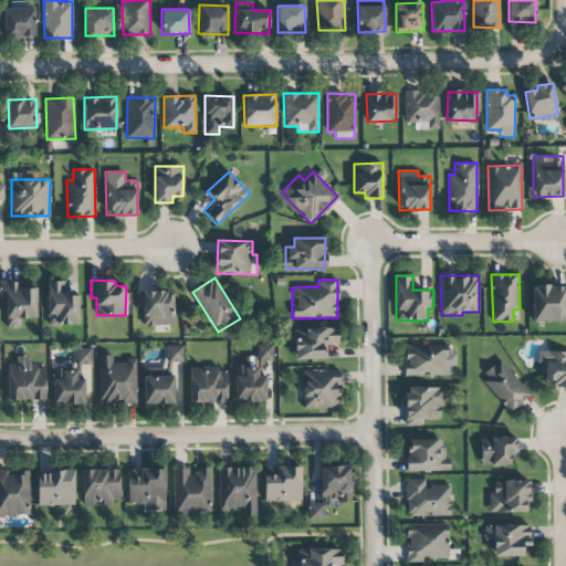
[(19,282),(0,281),(0,299),(6,299),(6,327),(20,327),(20,318),(37,318),(37,289),(19,289),(19,282)]
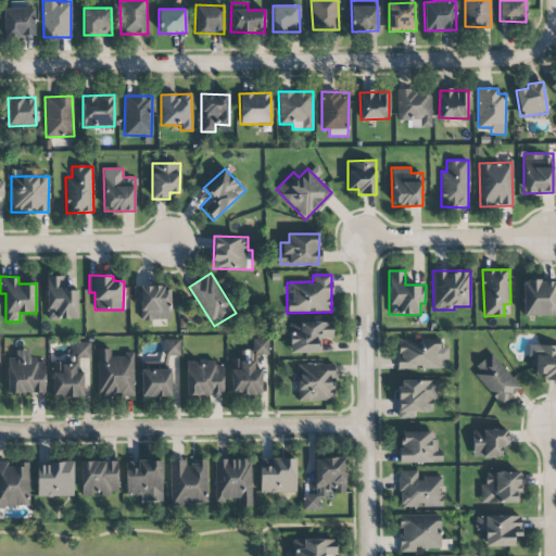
[(47,320),(78,319),(77,289),(63,289),(63,276),(46,277),(47,320)]
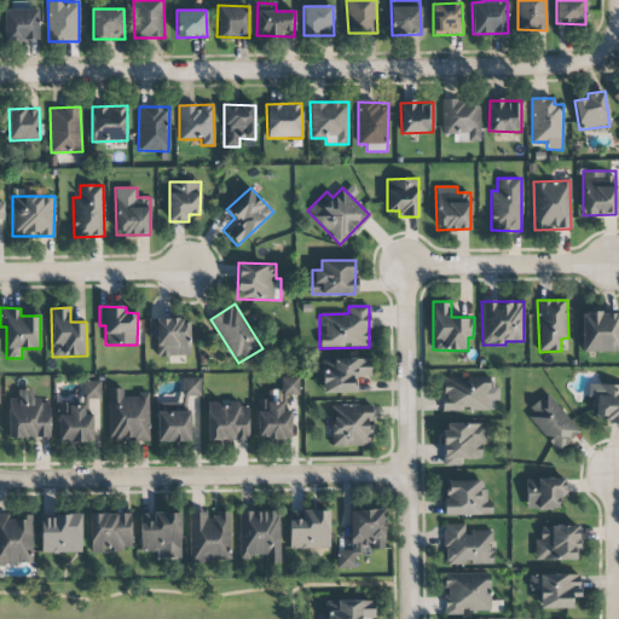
[(618,312),(582,313),(583,352),(618,352),(618,312)]
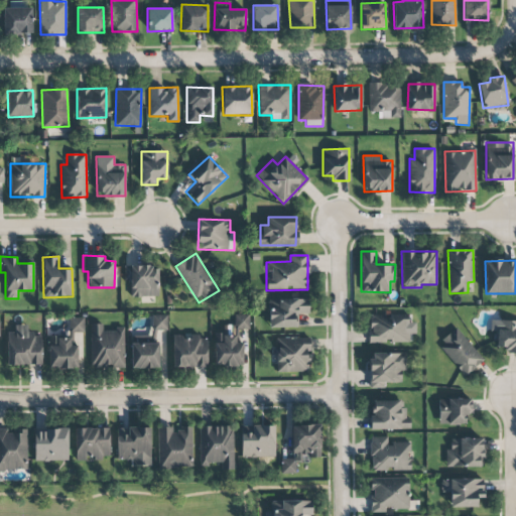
[(157,266),(125,267),(125,281),(130,281),(131,297),(158,297),(157,266)]
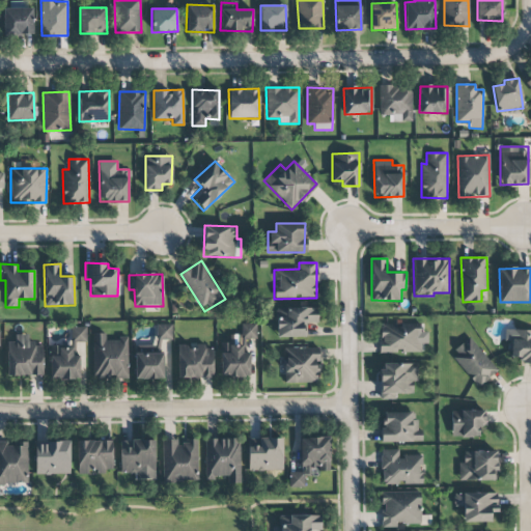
[(277,337),(308,337),(308,323),(317,323),(317,307),(276,308),(277,337)]
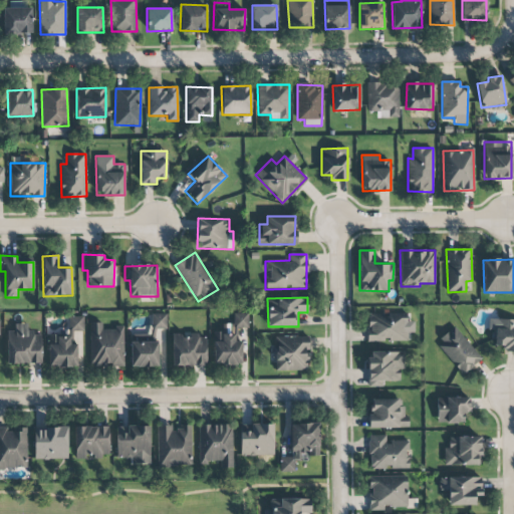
[(213,332),(213,364),(242,363),(241,340),(236,340),(236,327),(248,327),(248,313),(233,313),(234,324),(224,325),(224,332),(213,332)]
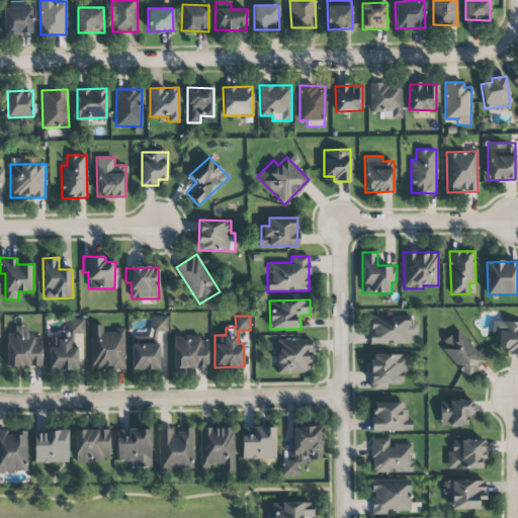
[(370,344),(411,343),(411,336),(418,336),(418,324),(410,324),(410,316),(369,317),(370,344)]
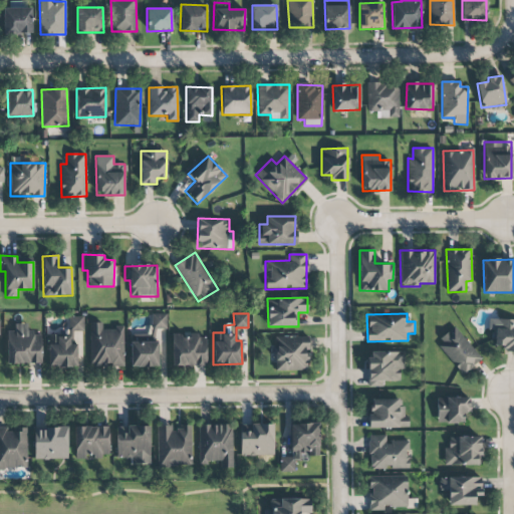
[(152,330),(167,330),(166,314),(152,314),(152,330)]
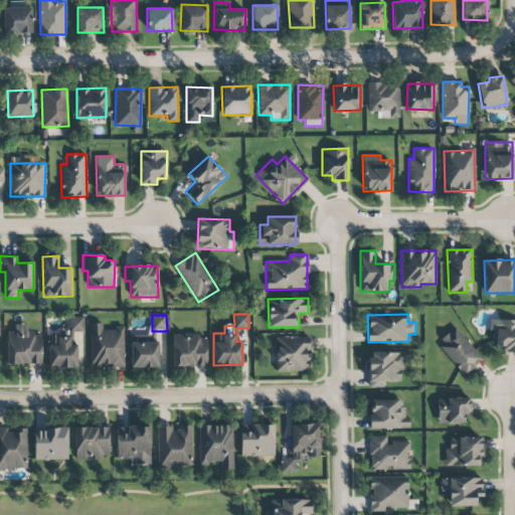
[(83,317),(70,317),(70,331),(83,331),(83,317)]
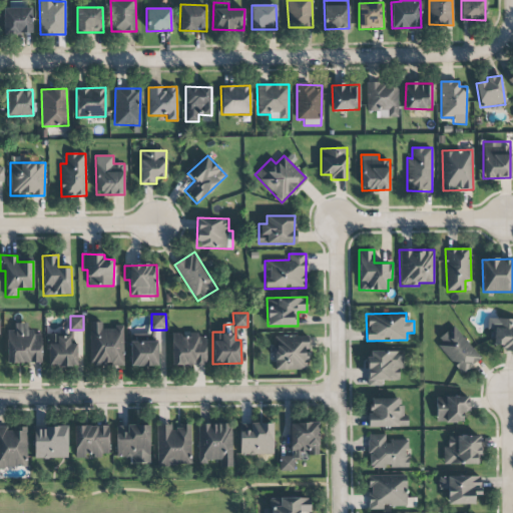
[(501,351),(512,351),(512,319),(494,319),(493,345),(501,345),(501,351)]
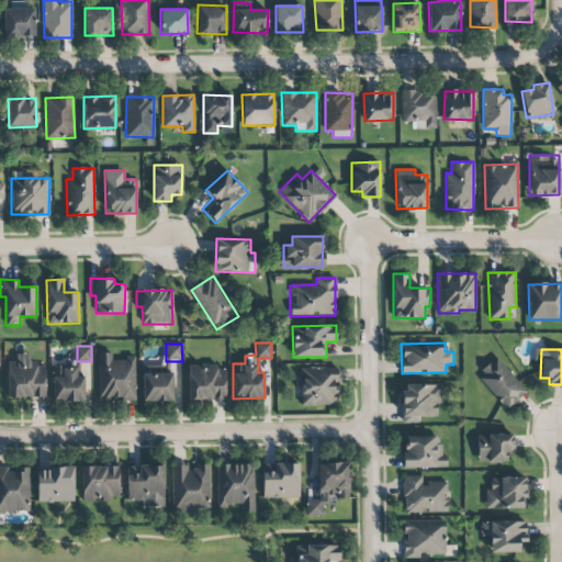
[(135,358),(113,359),(112,352),(97,353),(97,401),(135,401),(135,358)]
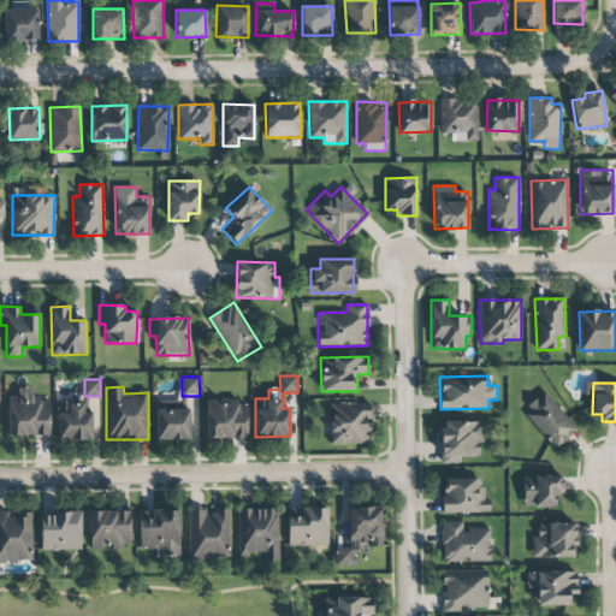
[(49,436),(49,398),(34,398),(34,389),(17,389),(17,397),(7,397),(9,436),(49,436)]
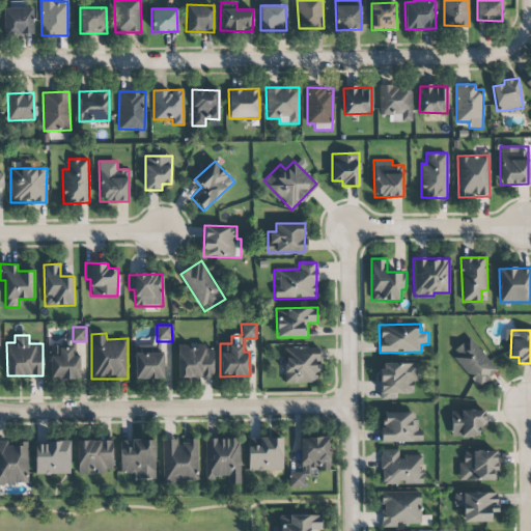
[(479,387),(499,368),(470,337),(449,356),(479,387)]
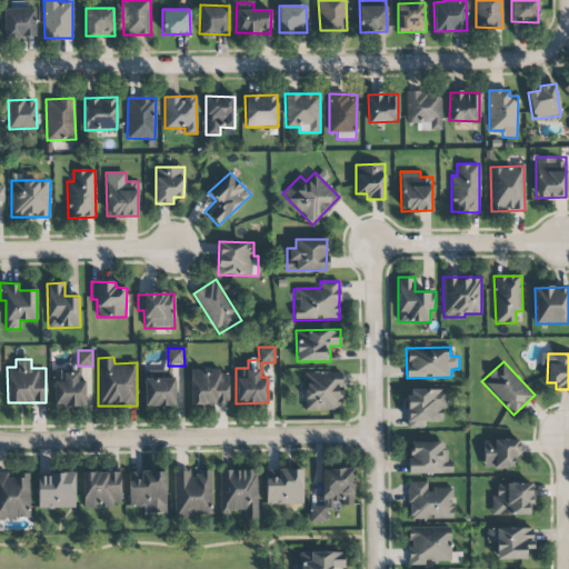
[(229,403),(227,369),(189,371),(190,406),(229,403)]
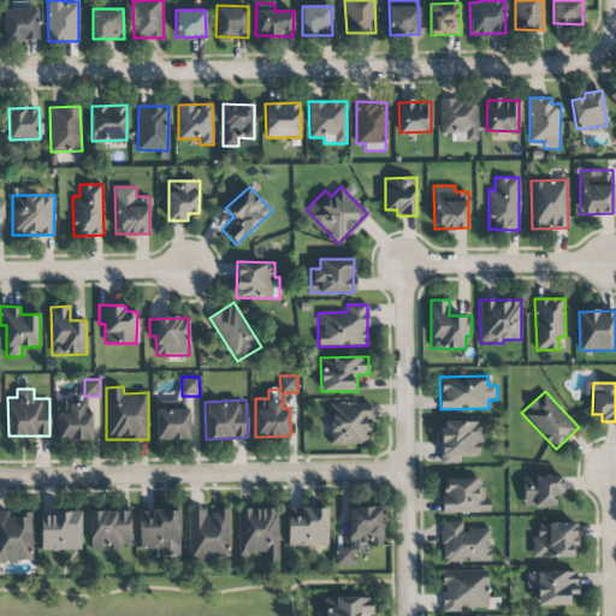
[(84,402),(58,401),(57,439),(92,440),(93,413),(83,412),(84,402)]
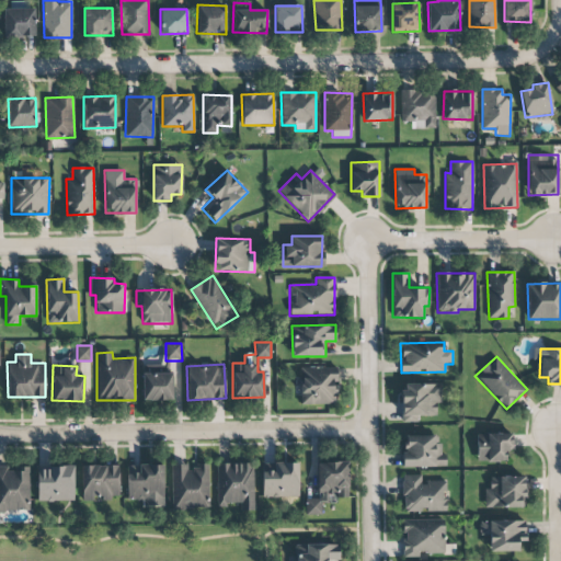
[(142,401),(172,400),(172,365),(142,366),(142,401)]
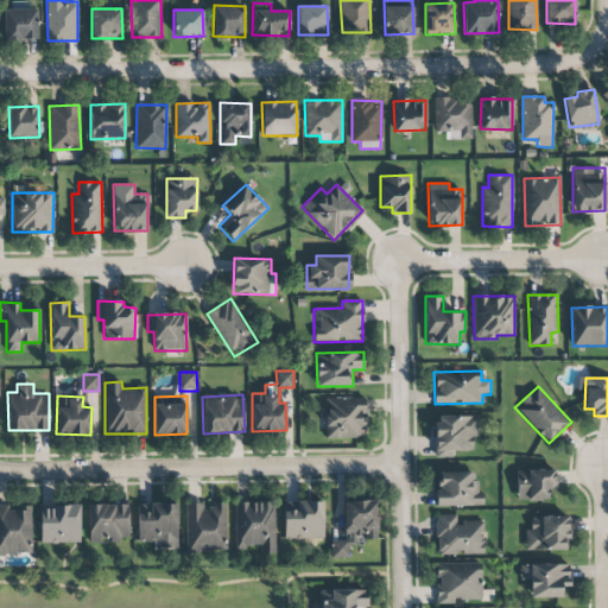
[(365,438),(365,398),(325,398),(325,438),(365,438)]
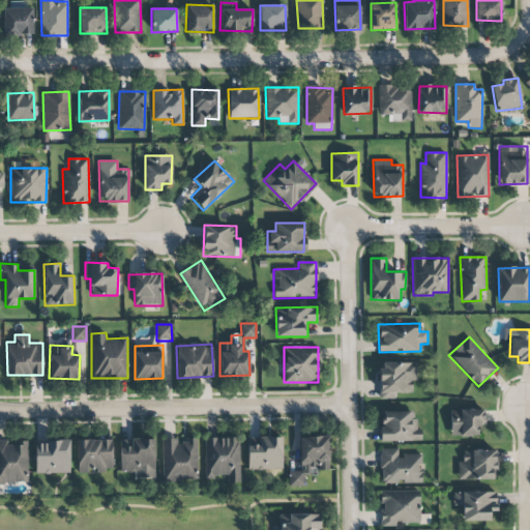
[(379,363),(380,399),(395,399),(395,393),(412,392),(412,381),(417,381),(417,362),(379,363)]
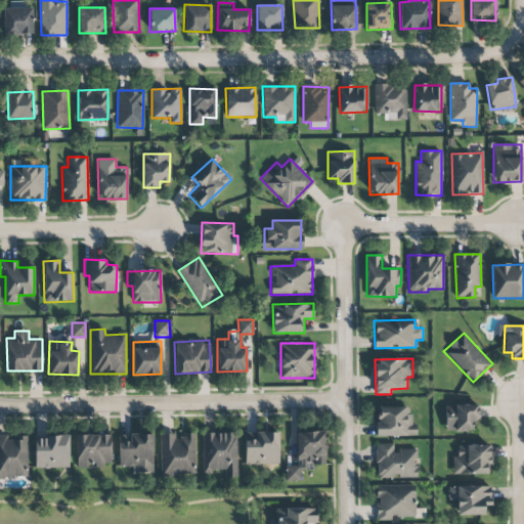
[(445,405),(446,432),(472,431),(472,420),(479,420),(478,404),(445,405)]
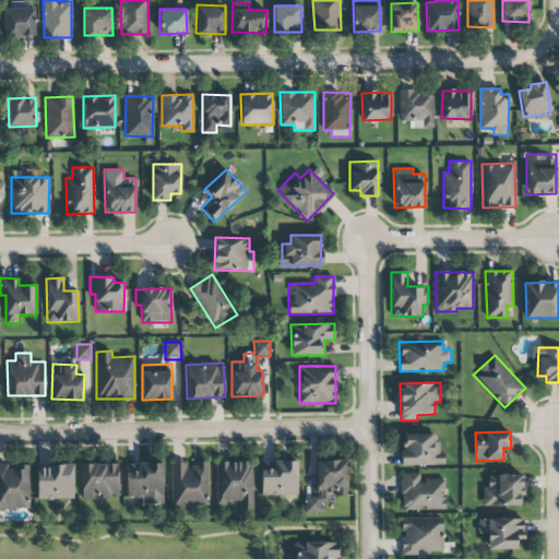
[(402,435),(402,465),(444,465),(444,452),(439,452),(439,442),(433,442),(432,433),(402,435)]
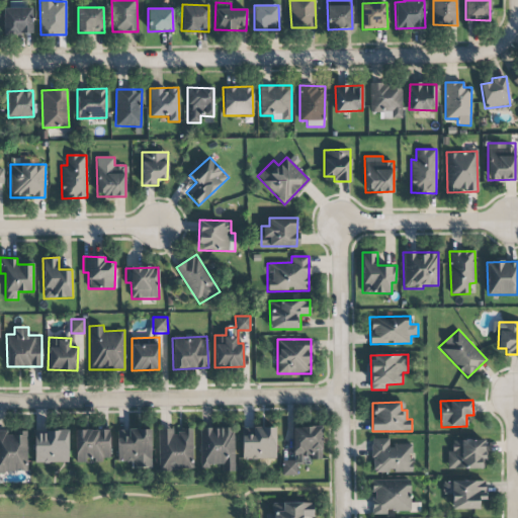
[(321,426),(292,427),(293,460),(282,460),(282,476),(297,475),(296,461),(322,460),(321,426)]
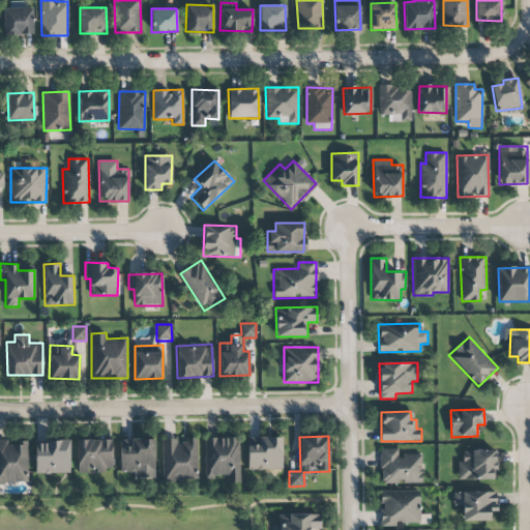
[(282,437),(247,437),(247,469),(282,470),(282,437)]
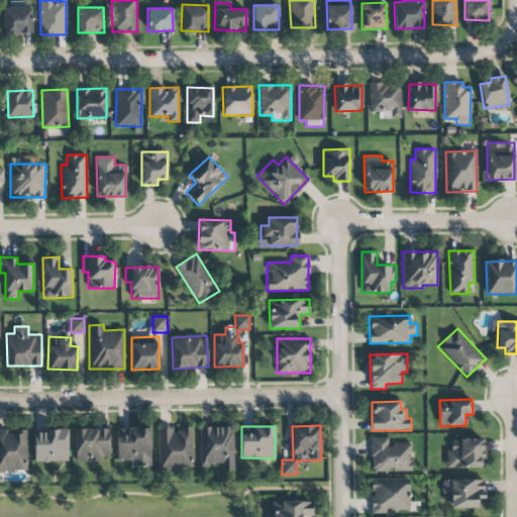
[(234,471),(233,427),(199,427),(200,468),(208,468),(208,464),(221,463),(221,471),(234,471)]
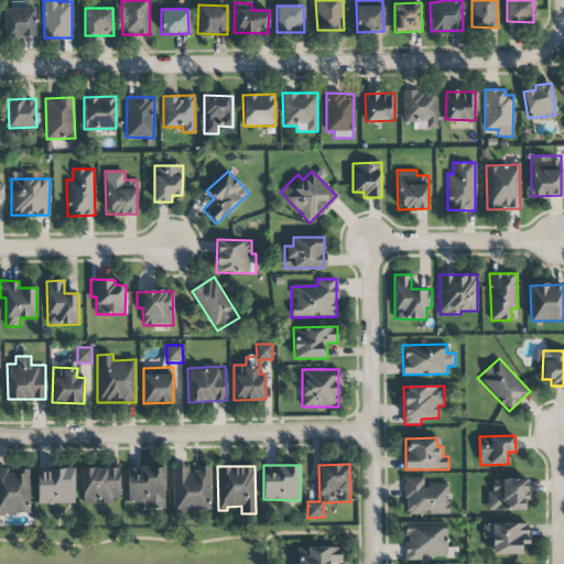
[(164,468),(128,467),(128,502),(143,502),(142,509),(164,509),(164,468)]
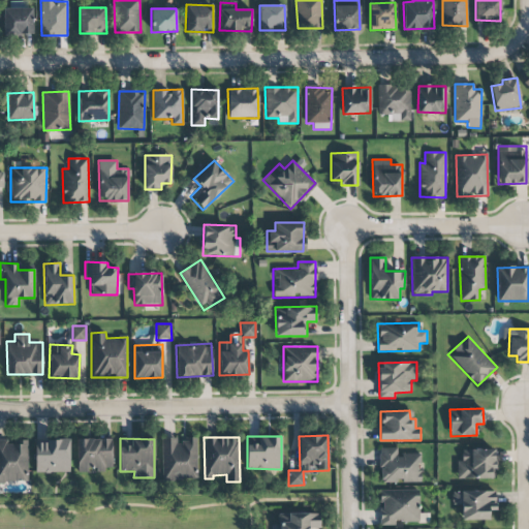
[(161,438),(161,479),(196,479),(196,439),(177,439),(177,438),(161,438)]
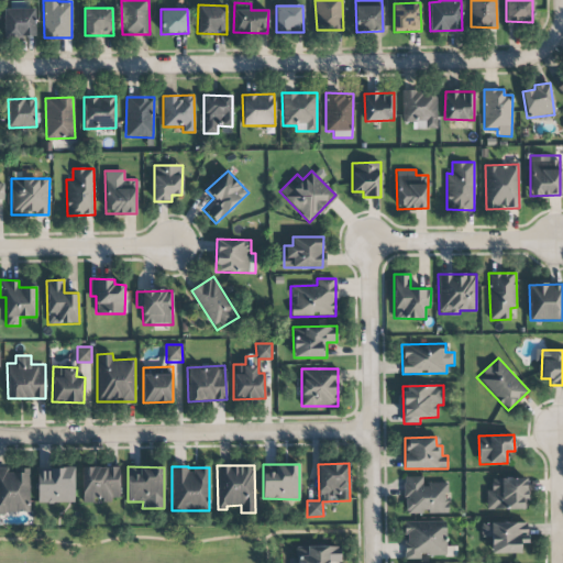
[(119,467),(81,467),(81,501),(120,501),(119,467)]
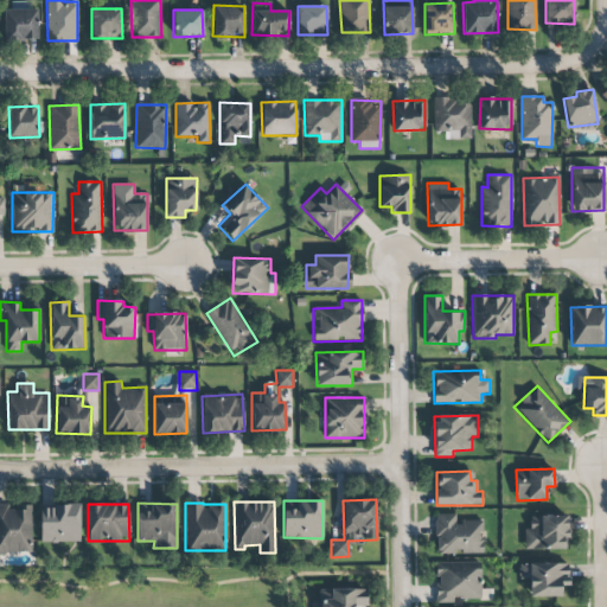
[(31,505),(0,505),(0,554),(31,554),(31,505)]
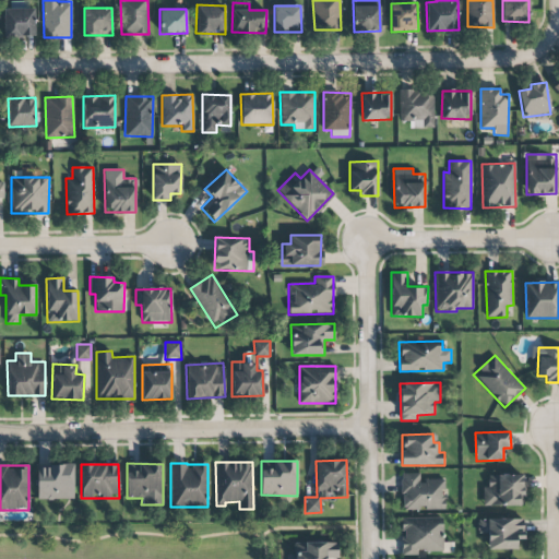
[(73,465),(37,465),(37,500),(73,499),(73,465)]
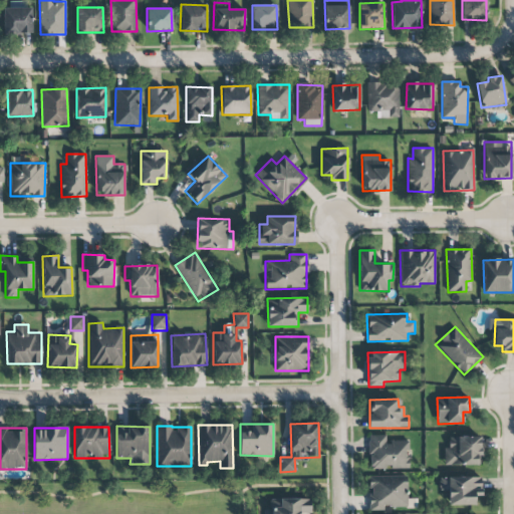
[(410,469),(409,441),(386,441),(386,435),(369,436),(369,469),(410,469)]
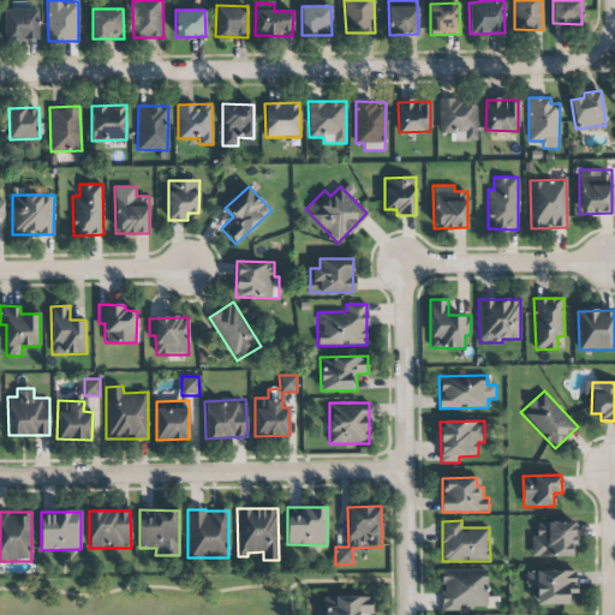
[(574,523),(537,523),(537,536),(531,536),(531,556),(574,556),(574,523)]
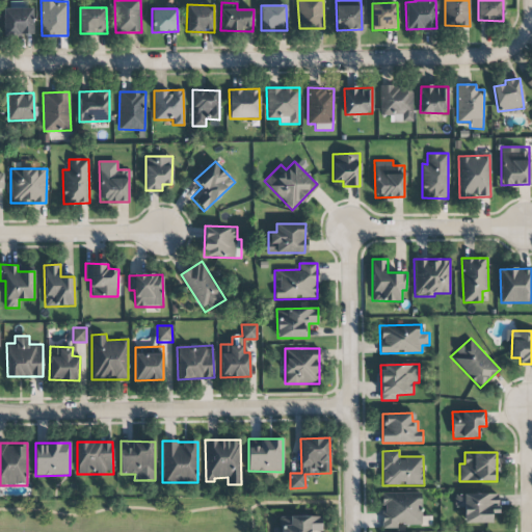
[(422,493),(382,494),(382,527),(431,526),(431,516),(422,516),(422,493)]
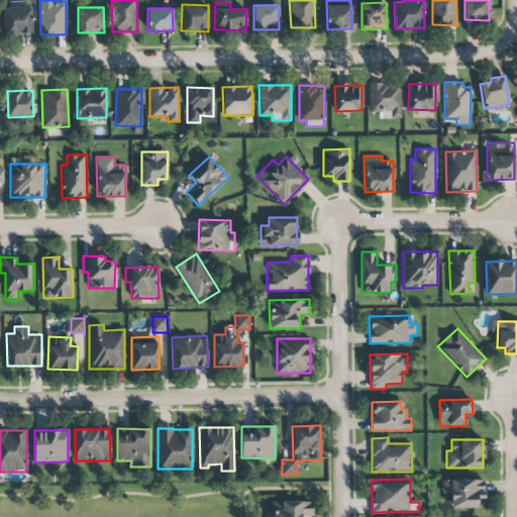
[(451,509),(478,508),(478,499),(485,499),(484,479),(441,481),(441,494),(450,493),(451,509)]
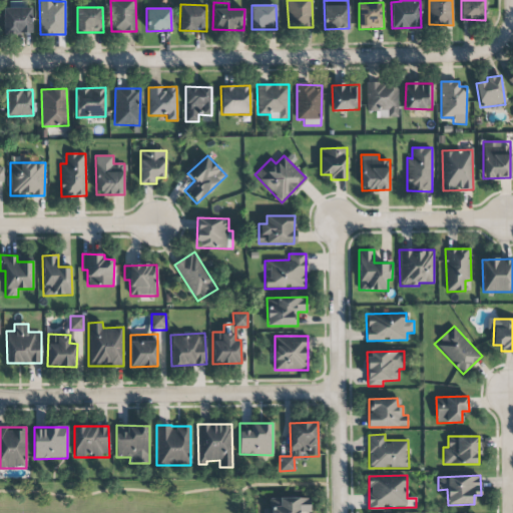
[(270,512),(310,512),(310,497),(270,498),(270,512)]
